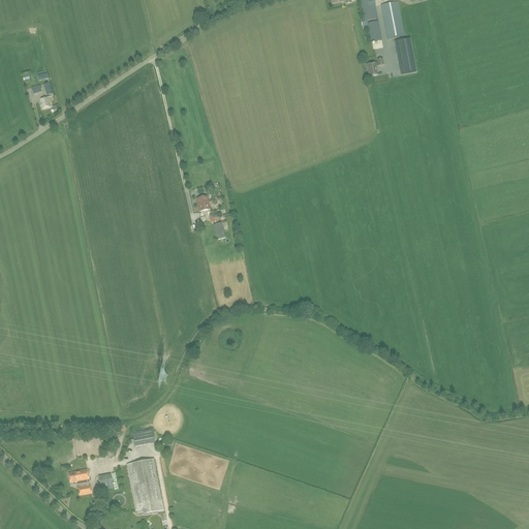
[(367,21),(377,19),(373,0),(360,0),(365,22),(367,21)]
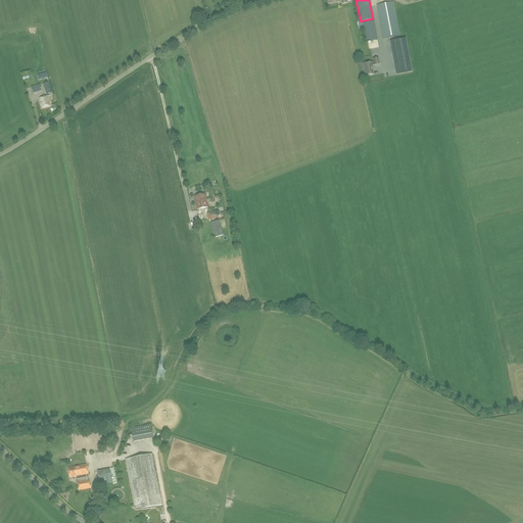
[(384,39),(399,36),(393,3),(377,5),(384,39)]
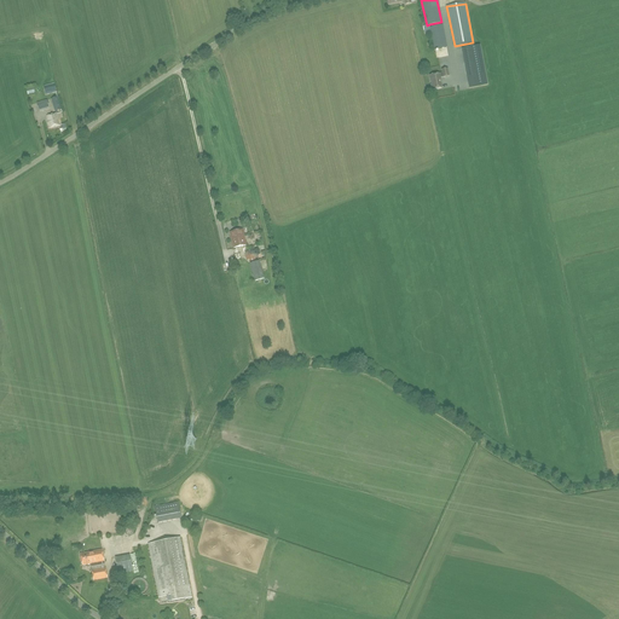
[(434,50),(447,47),(443,25),(429,28),(431,34),(434,50)]
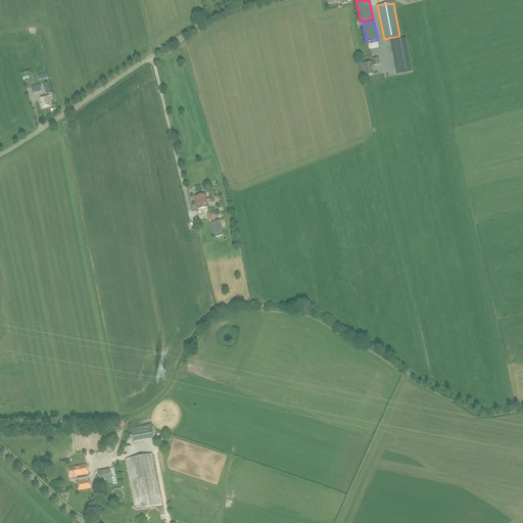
[(396,75),(412,72),(406,39),(390,42),(396,75)]
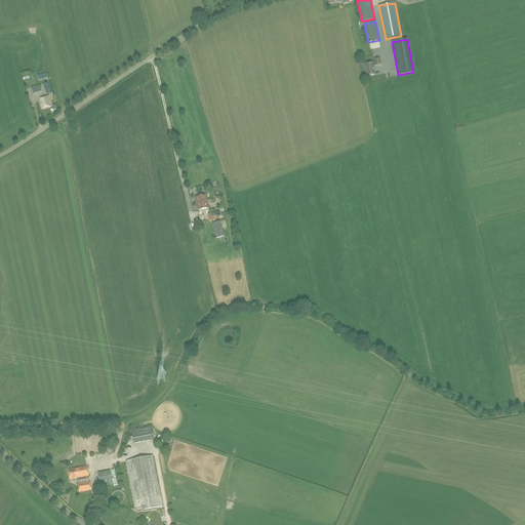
[(373,57),(382,56),(381,46),(371,48),(373,57)]
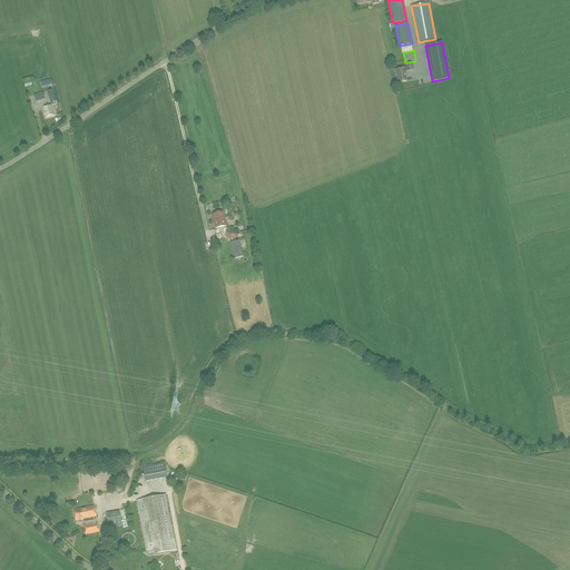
[(395,70),(399,82),(408,81),(405,71),(405,70),(409,70),(409,71),(413,70),(412,64),(408,65),(408,68),(405,68),(395,70)]
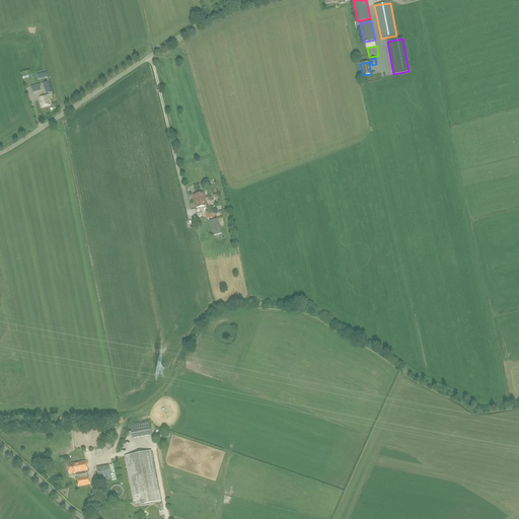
[(39,79),(47,77),(46,71),(36,73),(39,79)]
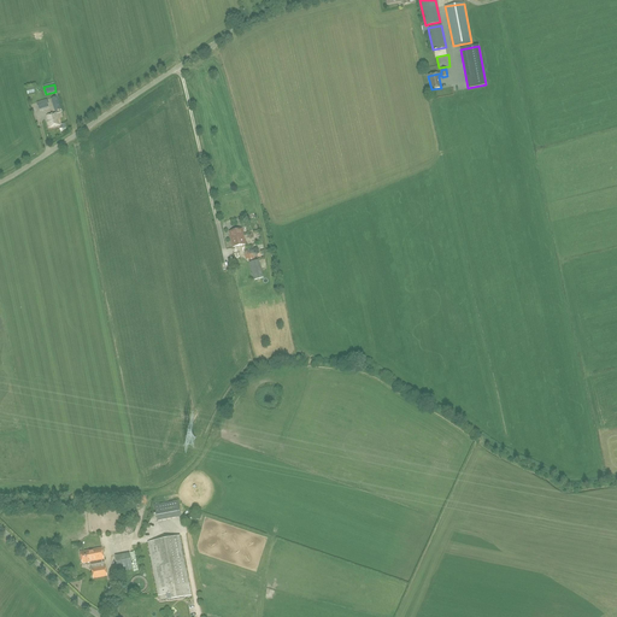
[(56,112),(62,110),(57,97),(51,99),(56,112)]
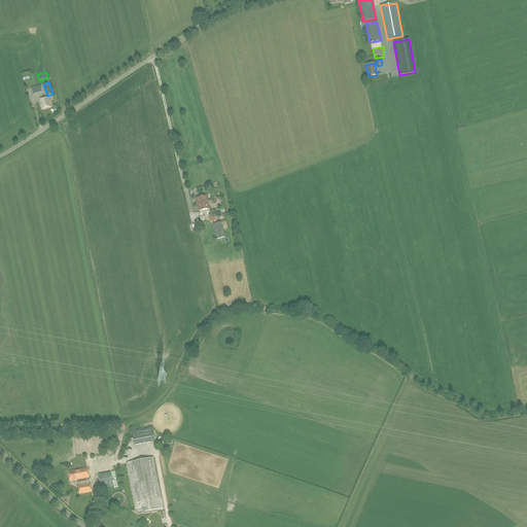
[(33,96),(42,93),(40,85),(31,89),(33,96)]
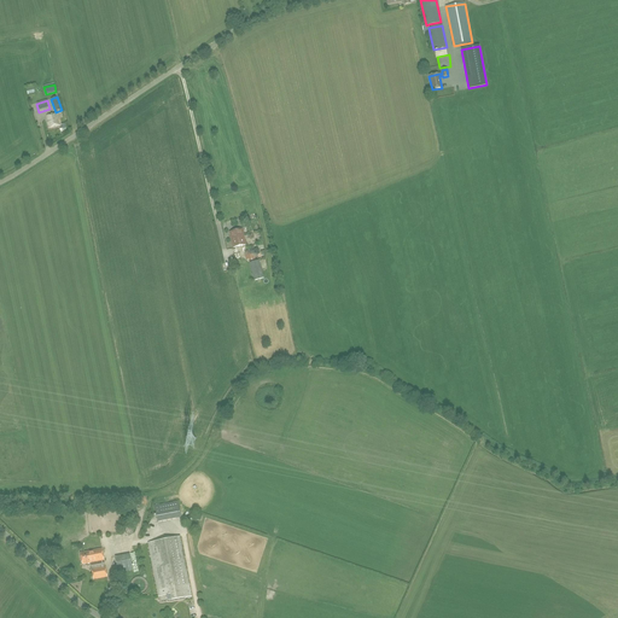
[(50,128),(60,126),(57,114),(47,116),(48,123),(50,128)]
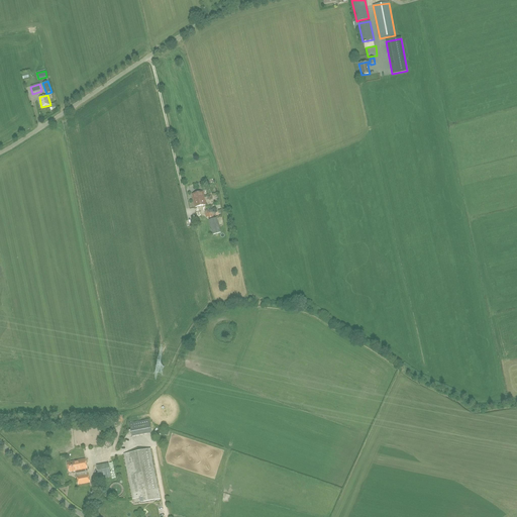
[(195,207),(206,205),(203,192),(192,194),(195,207)]
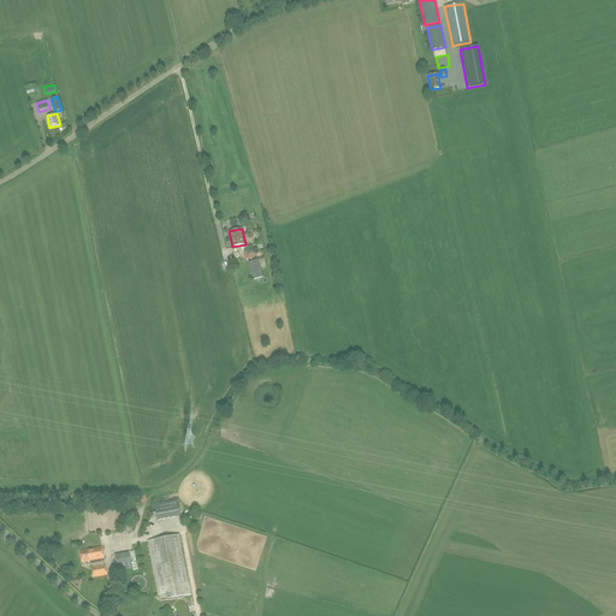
[(254,259),(255,253),(252,248),(244,250),(244,256),(248,261),(254,259)]
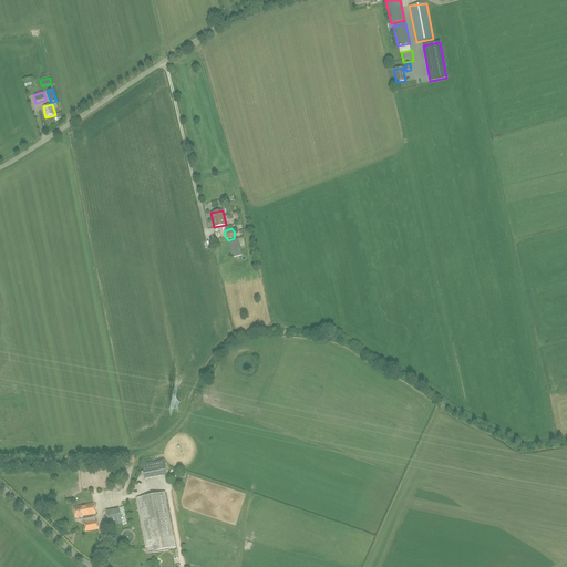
[(229,241),(234,257),(241,255),(237,239),(229,241)]
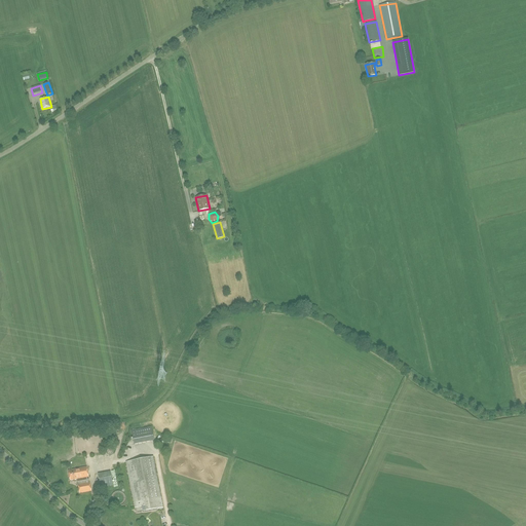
[(151,427),(132,431),(134,444),(154,441),(151,427)]
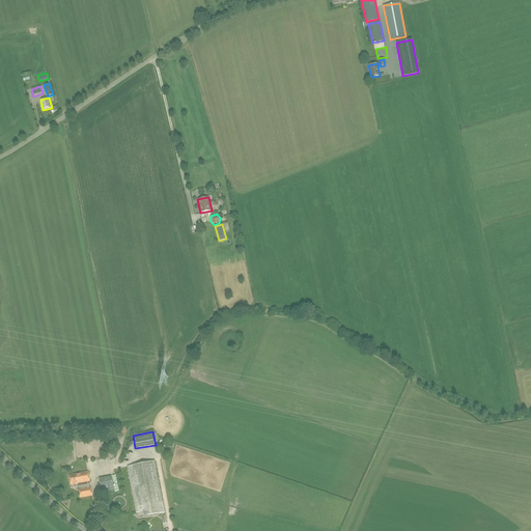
[(115,457),(115,452),(110,450),(106,452),(106,457),(110,460),(115,457)]
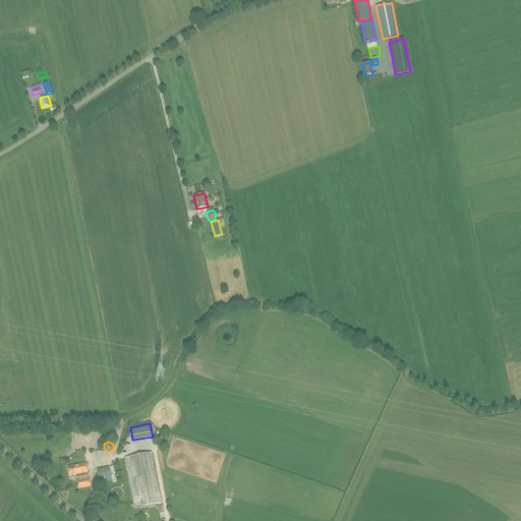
[(140,507),(162,503),(152,453),(124,458),(133,504),(139,502),(140,507)]
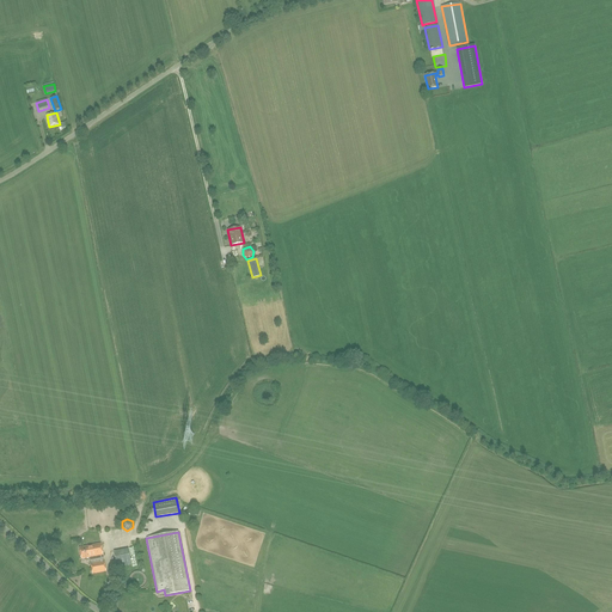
[(104,561),(103,555),(102,544),(79,548),(81,560),(90,558),(91,564),(92,574),(106,571),(104,561)]
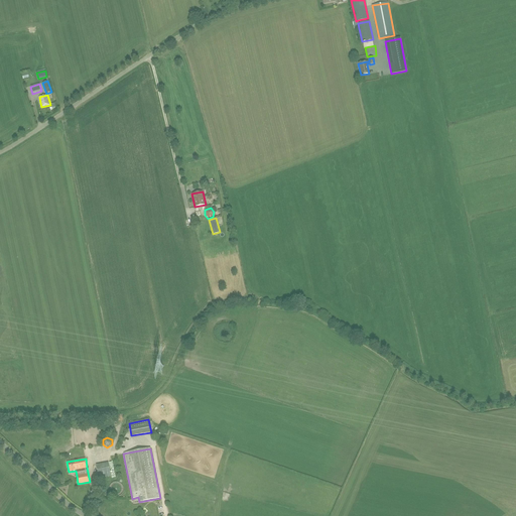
[(99,479),(111,476),(108,463),(96,466),(99,479)]
